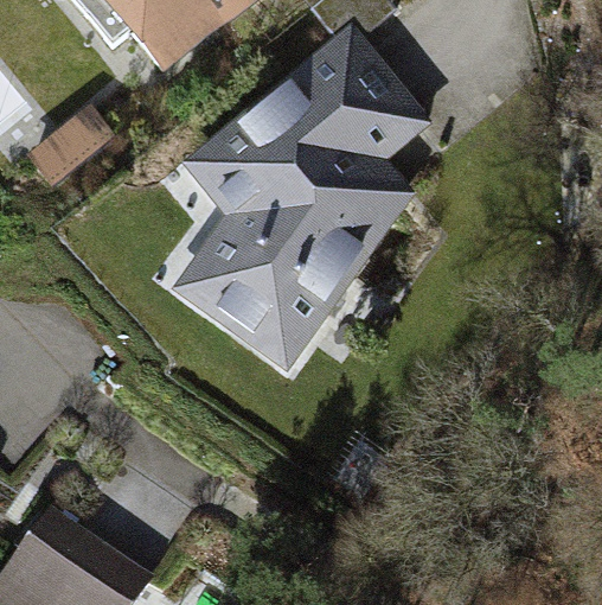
[(71,0),(109,45),(127,30),(159,72),(253,0),(71,0)]
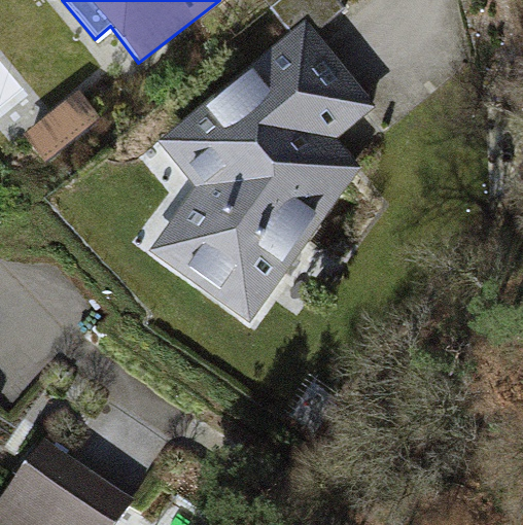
[(278,0),(270,7),(290,32),(303,23),(314,36),(342,14),(329,0),(278,0)]
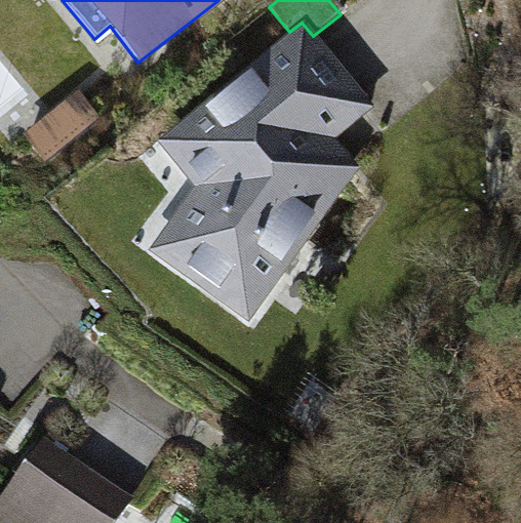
[(313,36),(302,23),(289,32),(157,144),(191,187),(148,249),(245,324),(359,170),(335,142),(371,109),(313,36)]
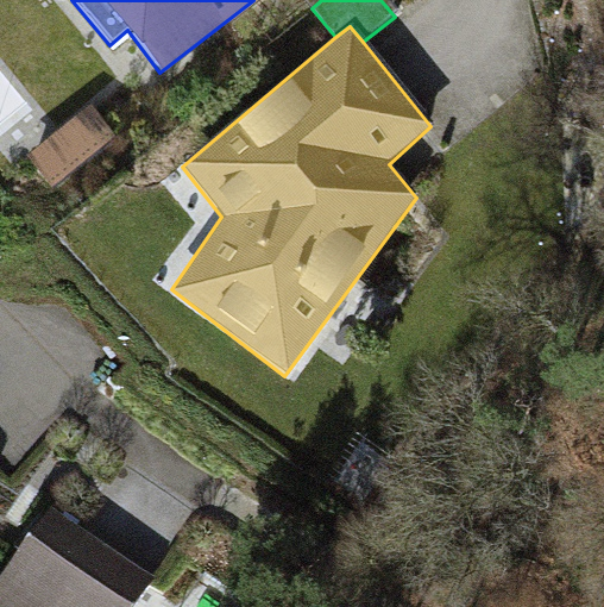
[(62,163),(113,125),(95,101),(45,139),(62,163)]
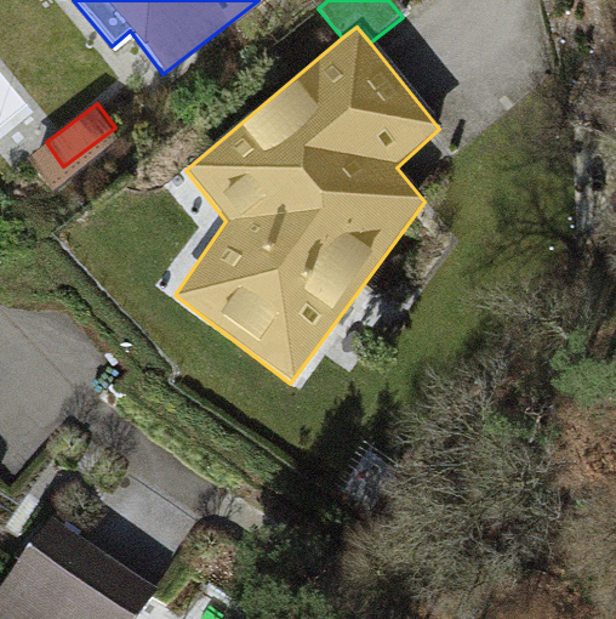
[(137,618),(150,600),(45,532),(26,562),(0,601),(0,618),(137,618)]
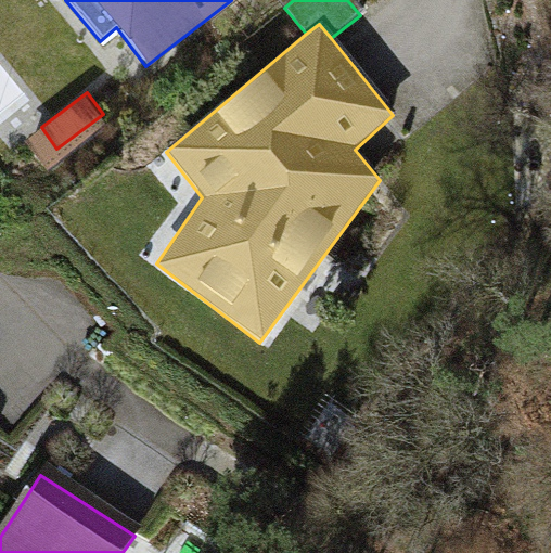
All buildings are outlined.
